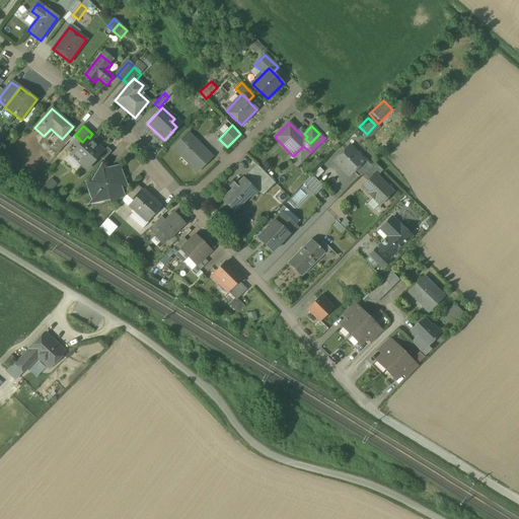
[(213,156),(188,133),(173,149),(198,172),(213,156)]
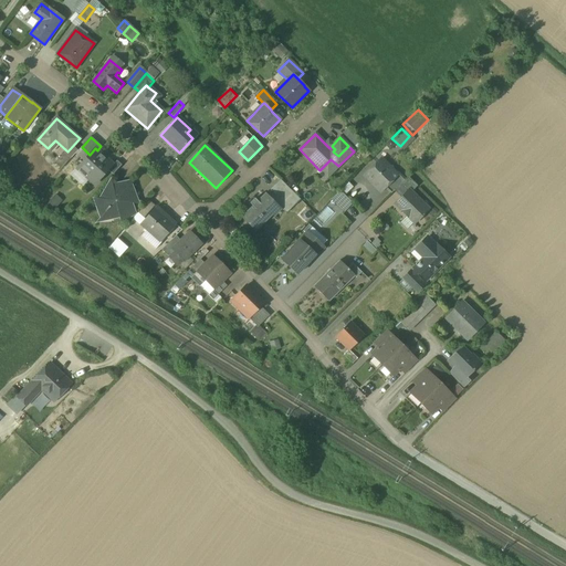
[(90,155),(76,169),(95,185),(113,165),(97,150),(95,148),(90,155)]
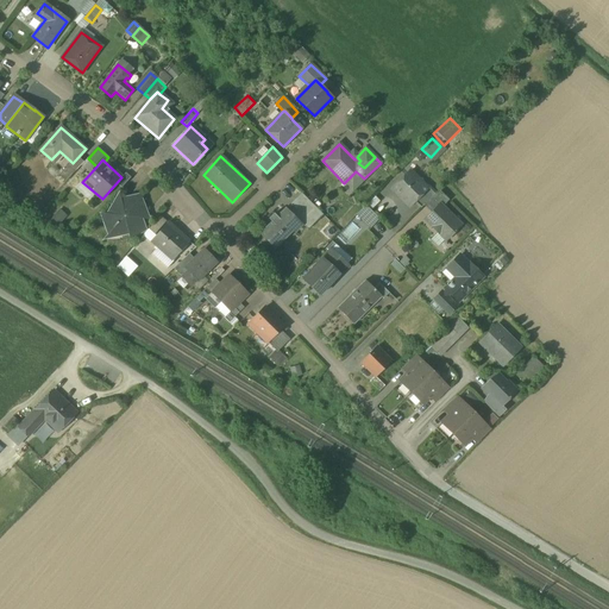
[(76,170),(69,164),(60,175),(67,182),(76,170)]
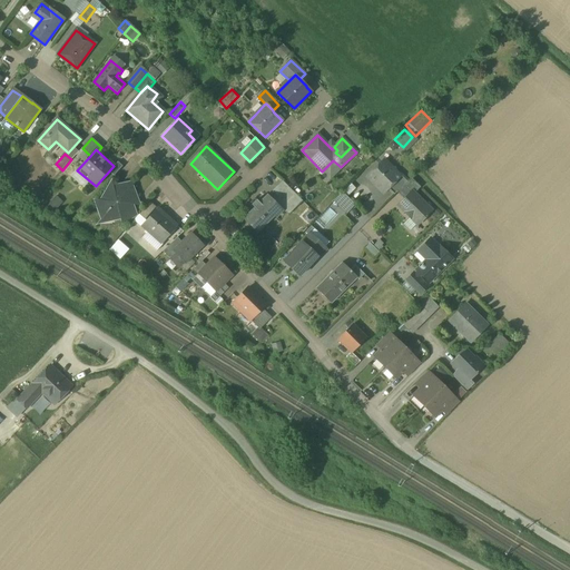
[(383,161),(367,176),(384,193),(387,189),(400,177),(399,177),(395,174),(395,170),(392,168),(390,168),(383,161)]
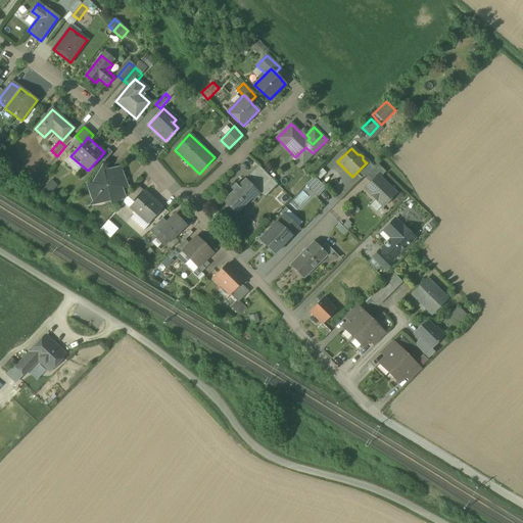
[(368,160),(366,162),(367,162),(355,174),(361,179),(364,176),(374,165),(368,160)]
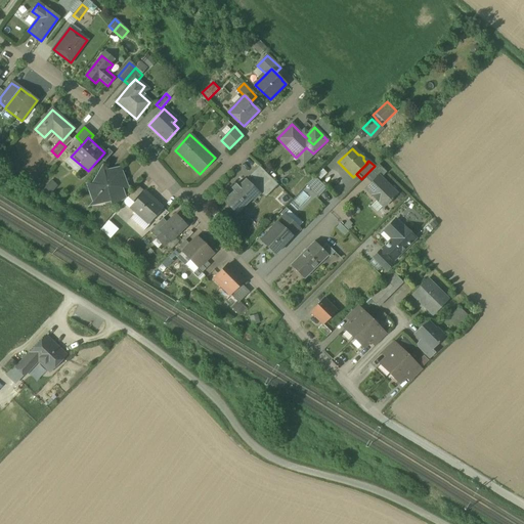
[(375,166),(364,176),(372,183),(379,176),(381,178),(386,172),(378,164),(375,166)]
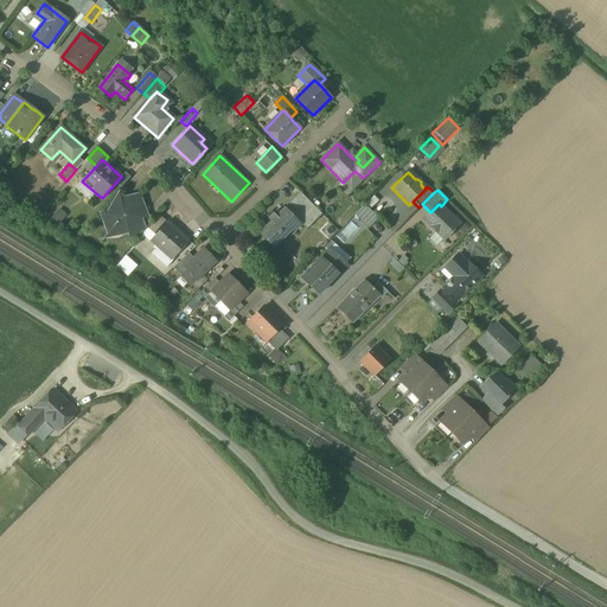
[(323,215),(300,192),(294,199),(295,200),(291,205),(302,217),(307,212),(315,221),(323,215)]
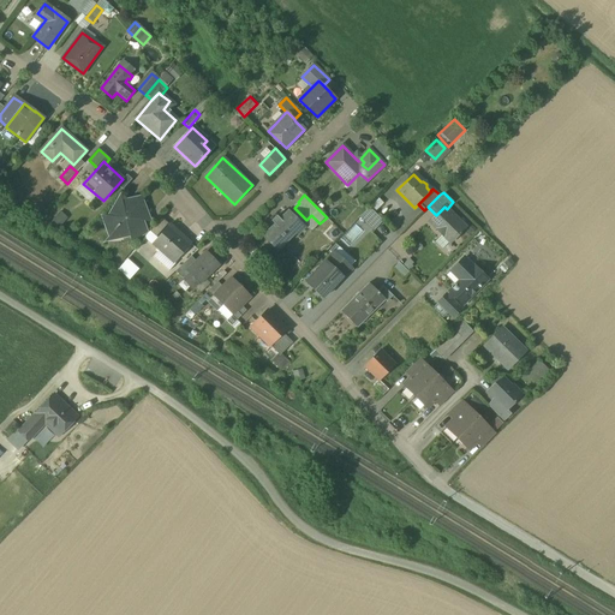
[(143,201),(123,202),(108,216),(109,237),(111,237),(111,230),(114,230),(115,231),(114,232),(117,233),(118,231),(117,231),(118,230),(121,233),(121,236),(130,236),(135,231),(133,231),(138,226),(143,221),(143,214),(145,212),(143,208),(143,201)]
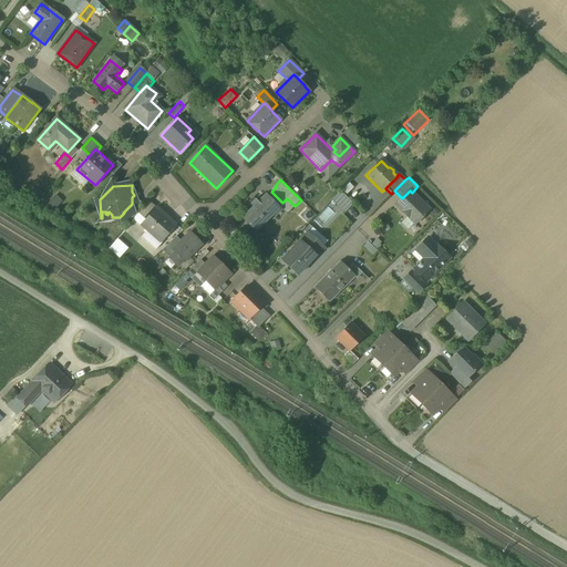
[(402,198),(395,205),(403,212),(402,212),(409,218),(415,224),(429,209),(412,193),(410,191),(402,198)]
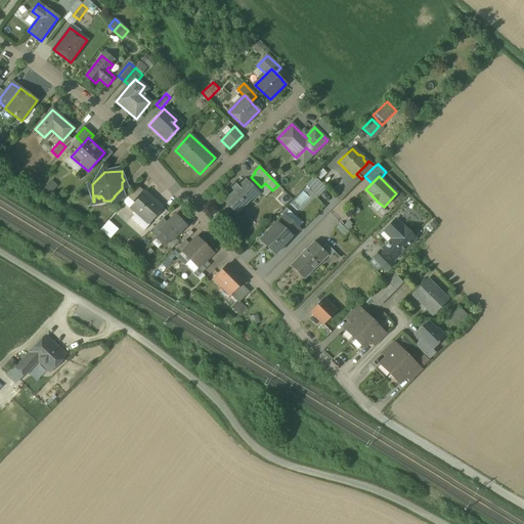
[(314,177),(308,184),(319,195),(326,188),(314,177)]
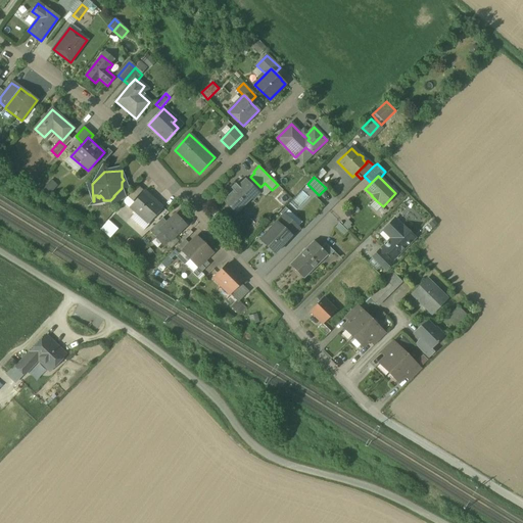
[(245,180),(225,199),(238,212),(251,198),(253,200),(259,194),(245,180)]
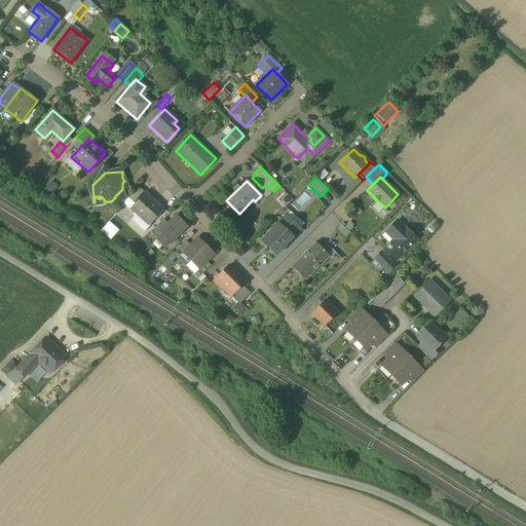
[(139,187),(128,198),(134,202),(144,191),(139,187)]
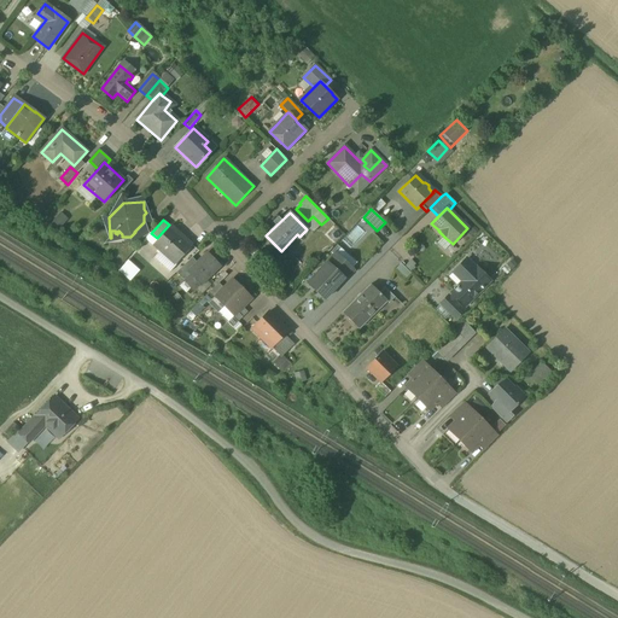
[(172,227),(155,245),(175,263),(192,245),(172,227)]
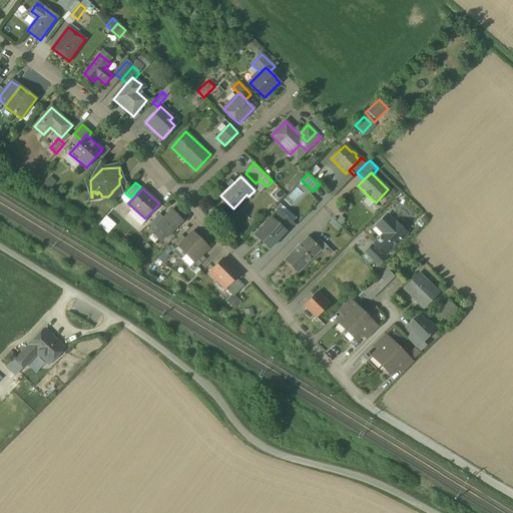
[(163,218),(156,225),(158,228),(153,234),(161,241),(182,221),(171,210),(163,218)]
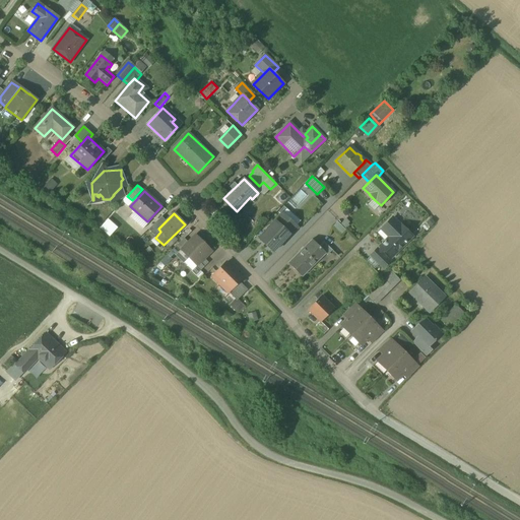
[(281,214),(258,239),(271,253),(296,228),(281,214)]
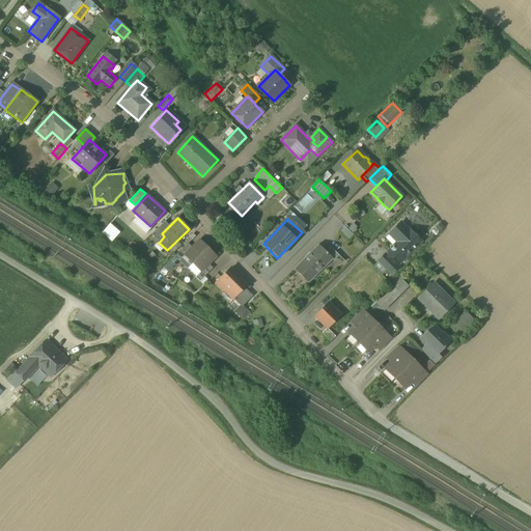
[(165,222),(151,234),(159,243),(164,236),(162,233),(169,226),(165,222)]
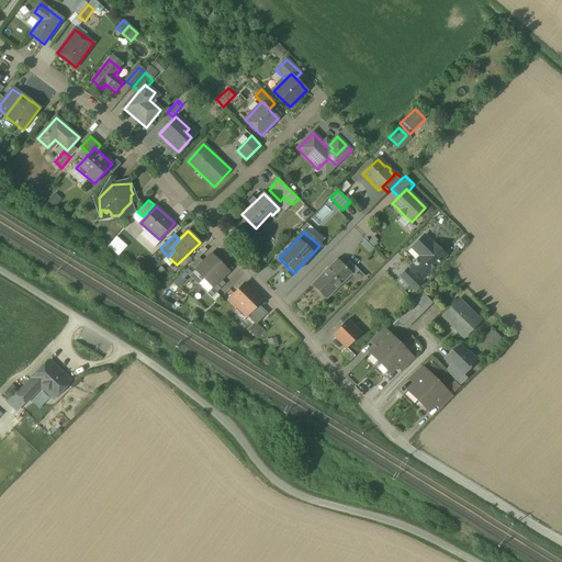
[(433,244),(424,236),(412,248),(420,257),(411,267),(423,279),(446,256),(434,244),(433,244)]
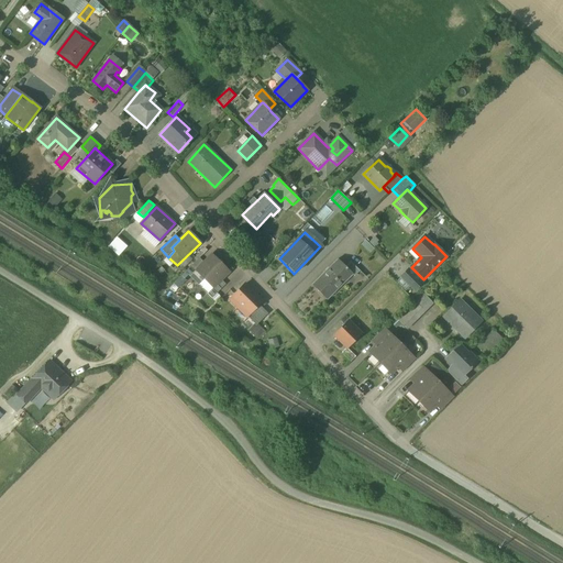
[(377,252),(365,240),(361,245),(373,257),(377,252)]
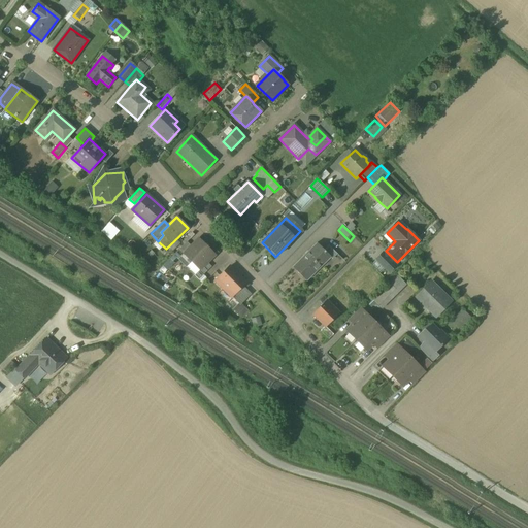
[(191,246),(184,254),(192,262),(206,248),(198,239),(191,246)]
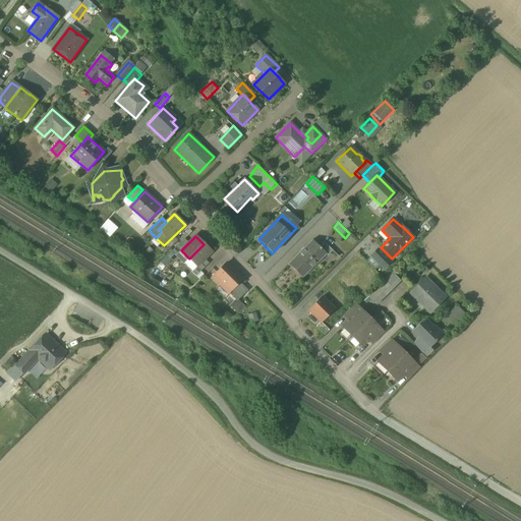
[(184,239),(171,251),(176,256),(181,250),(188,243),(184,239)]
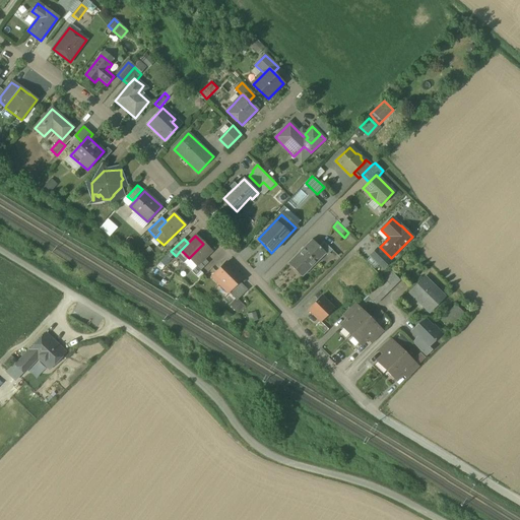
[(319,246),(312,240),(298,254),(312,267),(325,253),(326,253),(319,246)]
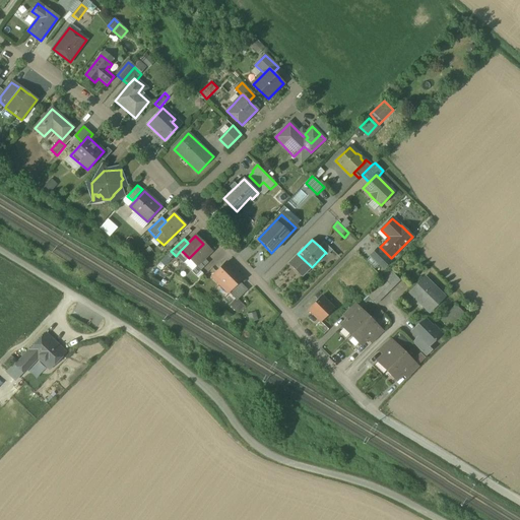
[(332,250),(323,242),(319,246),(326,253),(325,253),(327,255),(332,250)]
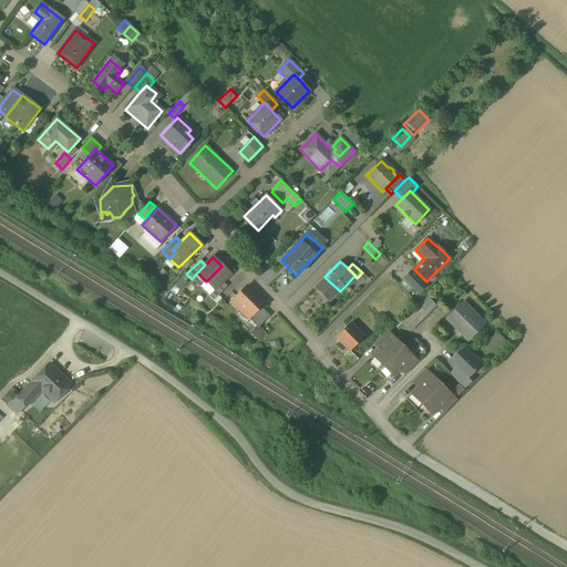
[(222,266),(206,281),(215,290),(223,282),(230,275),(222,266)]
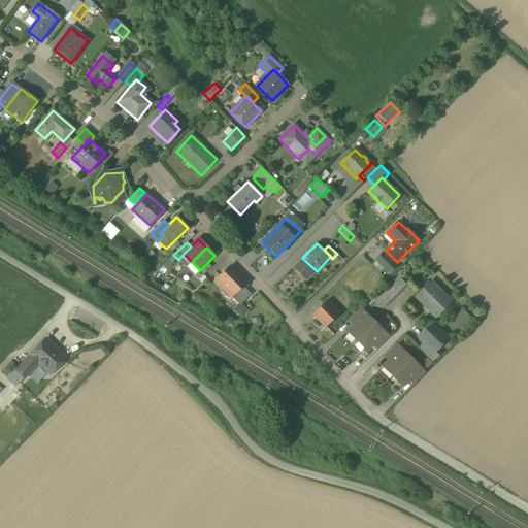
[(396,266),(383,253),(376,260),(389,272),(396,266)]
